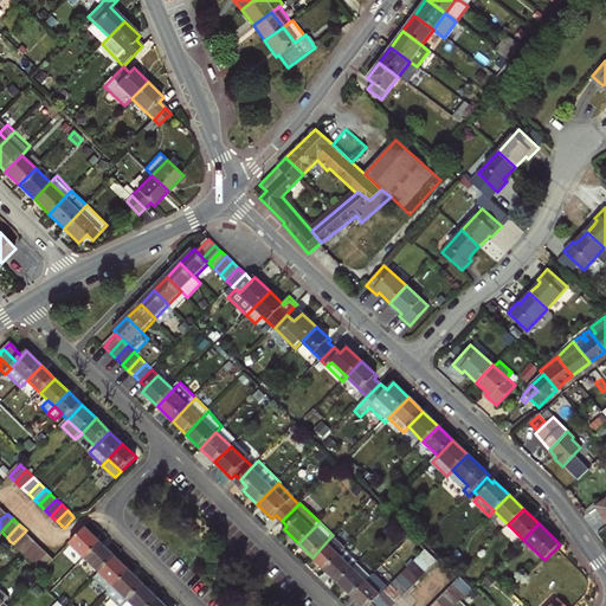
[(71,543),(86,559),(102,543),(86,529),(71,543)]
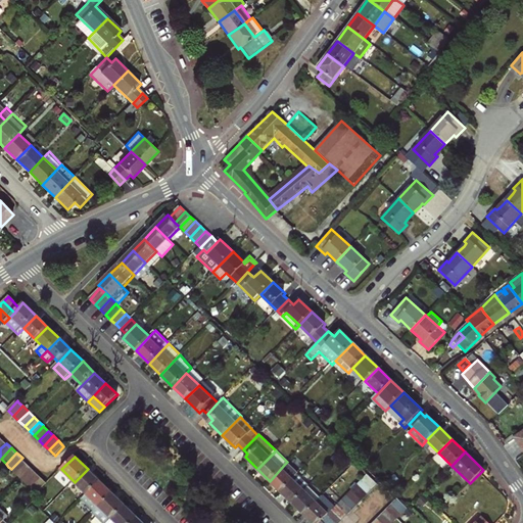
[(11,469),(16,474),(28,463),(22,458),(11,469)]
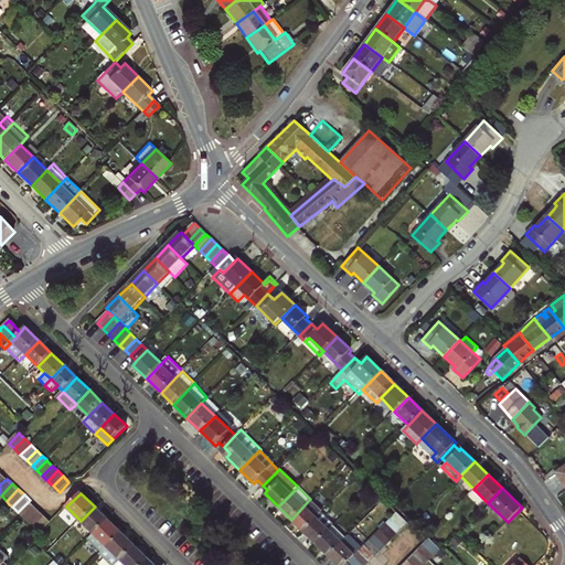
[(30,500),(18,512),(23,518),(35,505),(30,500)]
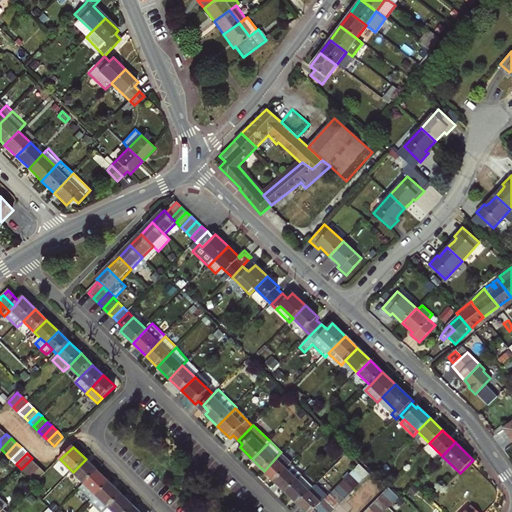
[(264,471),(275,482),(287,469),(291,465),(279,454),(264,471)]
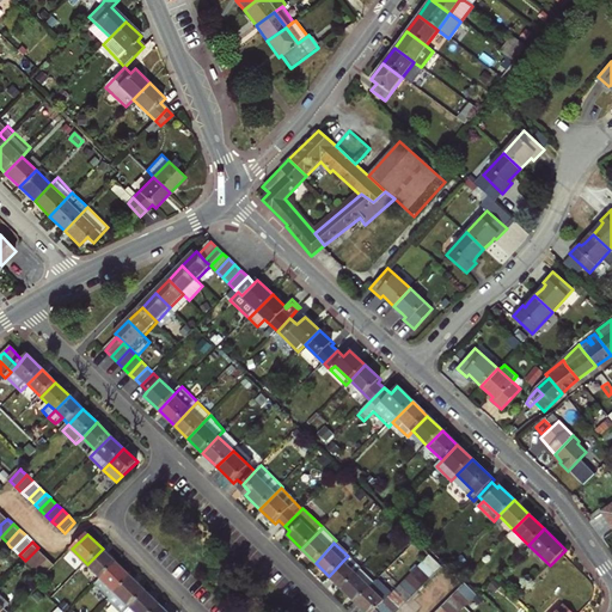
[(38,548),(25,561),(31,567),(44,554),(38,548)]
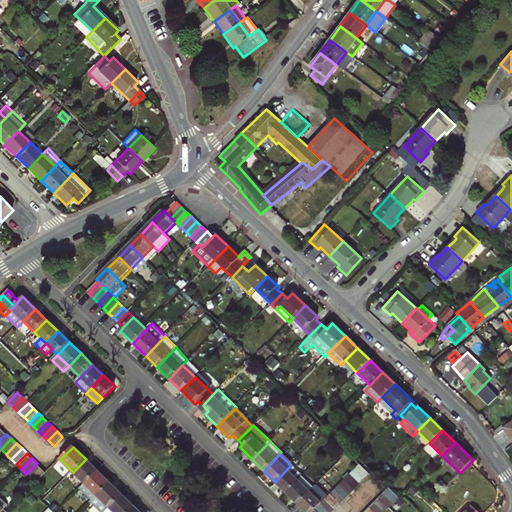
[(86,459),(73,472),(85,483),(98,471),(86,459)]
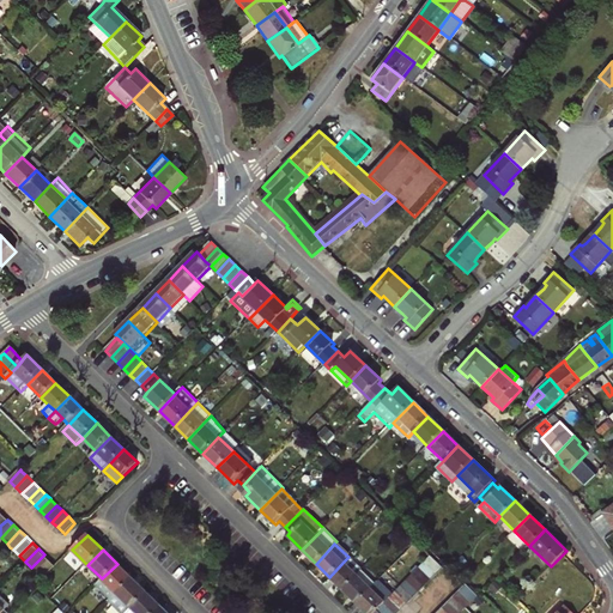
[(31,568),(37,574),(50,560),(44,554),(31,568)]
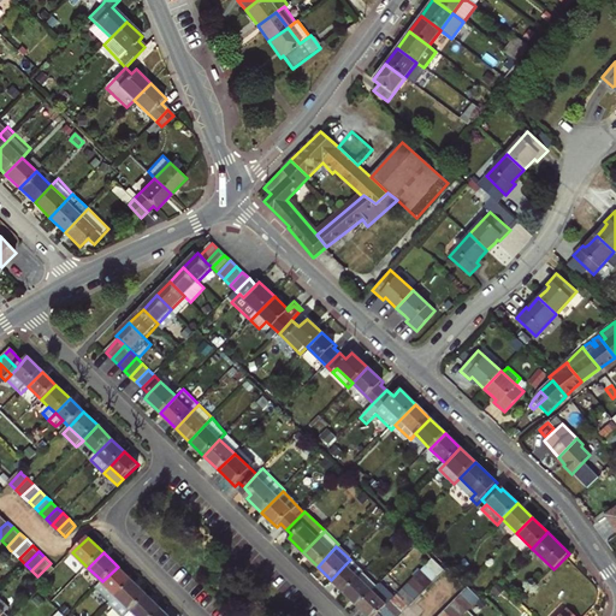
[(434,558),(428,564),(442,576),(448,570),(434,558)]
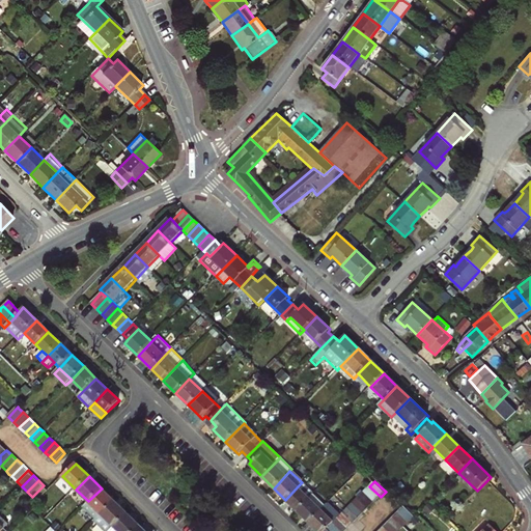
[(37,502),(49,491),(44,485),(32,497),(37,502)]
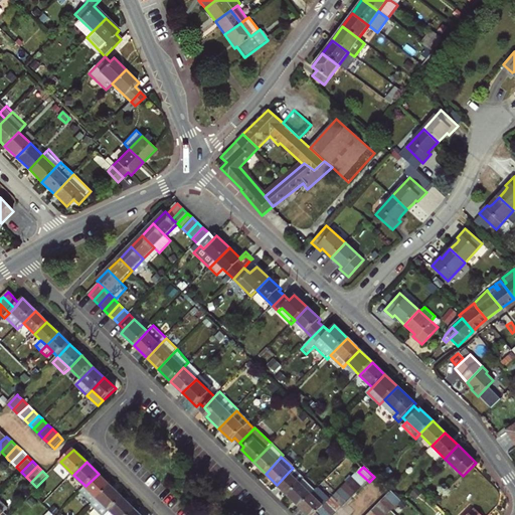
[(288,496),(301,483),(289,472),(277,485),(288,496)]
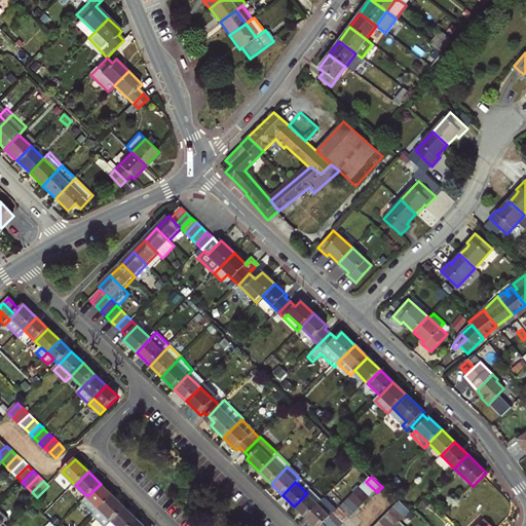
[(366,482),(362,487),(372,497),(377,492),(366,482)]
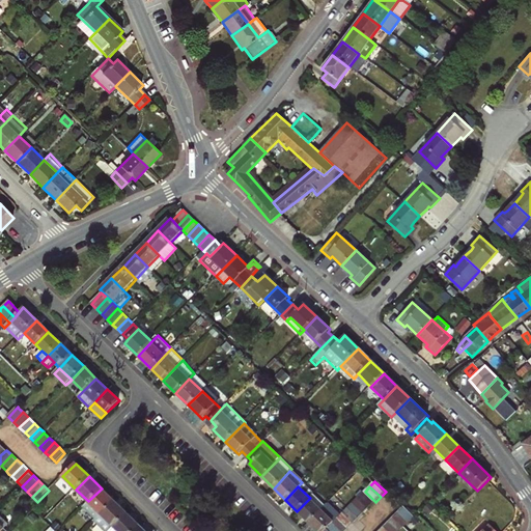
[(82,507),(95,521),(114,501),(102,488),(88,501),(82,507)]
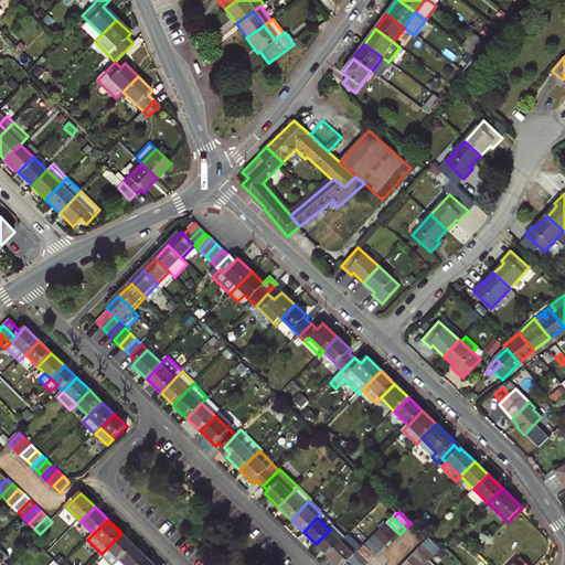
[(383,529),(394,540),(400,534),(388,523),(383,529)]
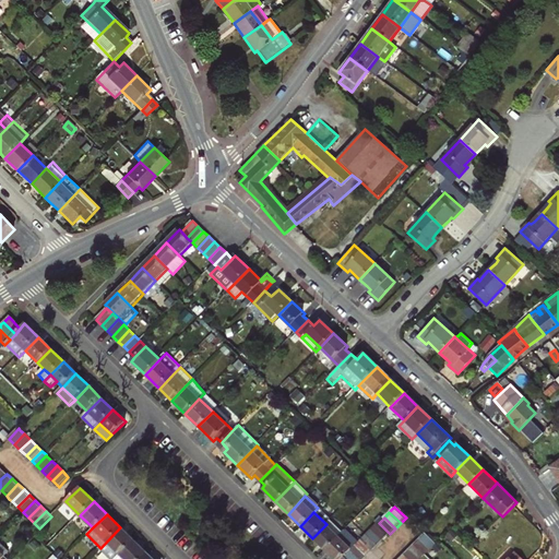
[(330,520),(326,524),(312,538),(325,550),(339,536),(343,532),(330,520)]
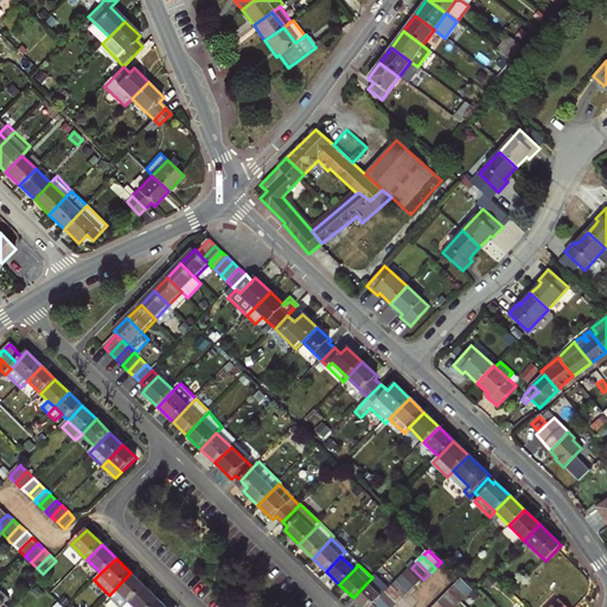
[(411,568),(406,573),(419,586),(423,580),(411,568)]
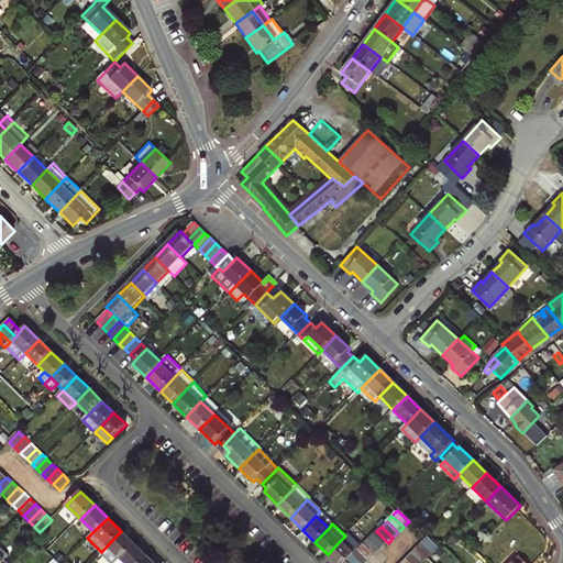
[(121,531),(101,552),(112,562),(117,562),(135,544),(121,531)]
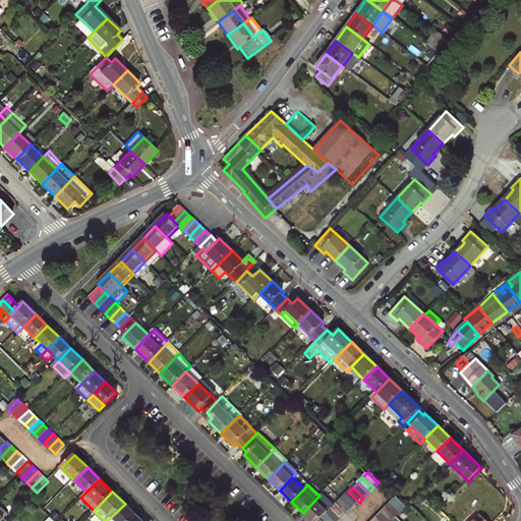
[(348,491),(343,498),(354,508),(359,503),(348,491)]
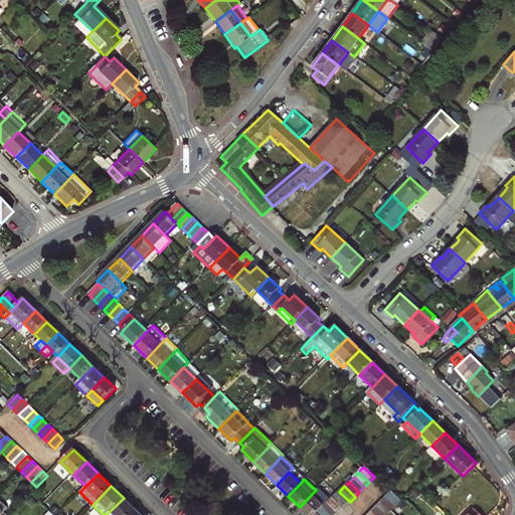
[(397,505),(402,500),(392,490),(386,495),(397,505)]
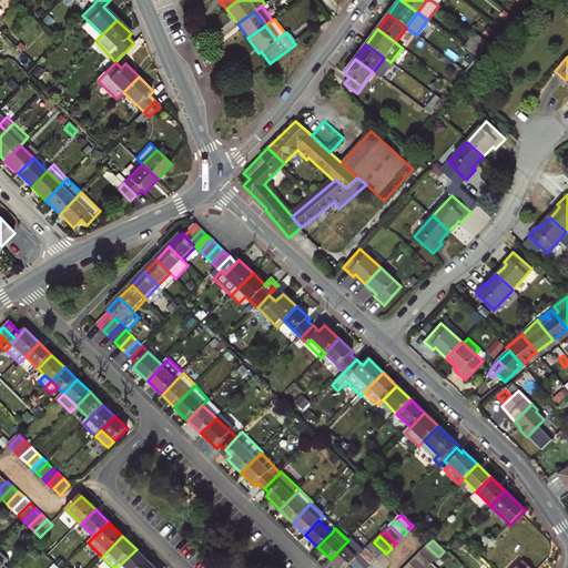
[(374,543),(368,548),(379,559),(386,554),(374,543)]
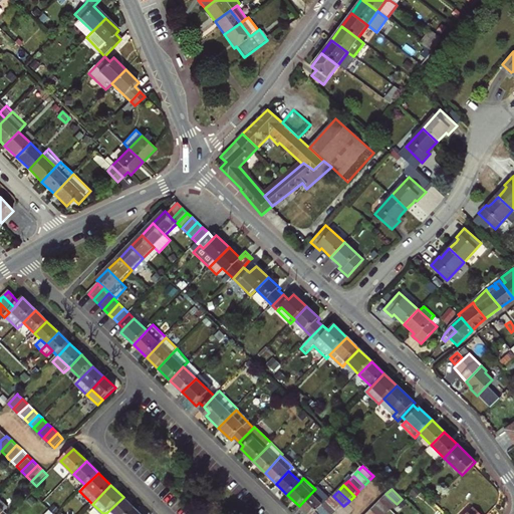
[(306,513),(319,513),(317,512),(323,507),(324,506),(311,493),(299,506),(306,513)]
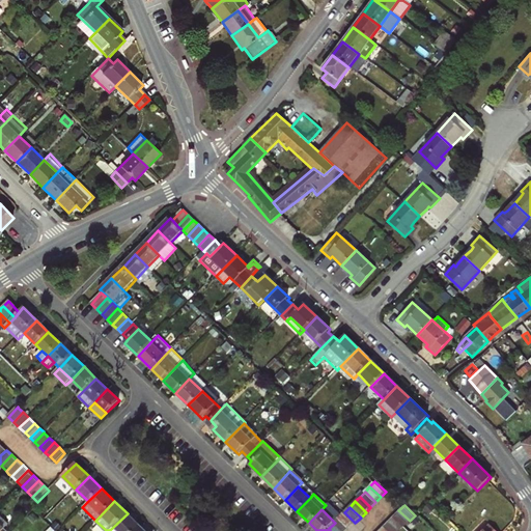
[(410,521),(398,510),(393,516),(404,527),(410,521)]
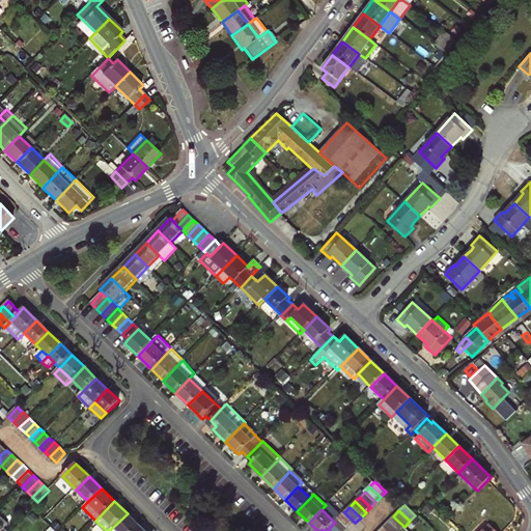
[(344,512),(339,518),(350,528),(355,523),(344,512)]
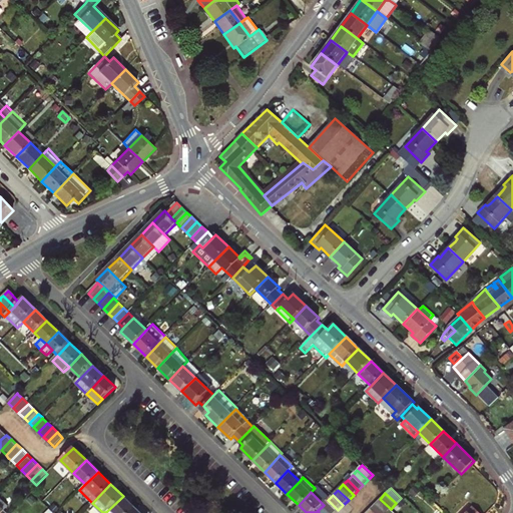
[(0,496),(0,506),(6,512),(12,512),(15,511),(0,496)]
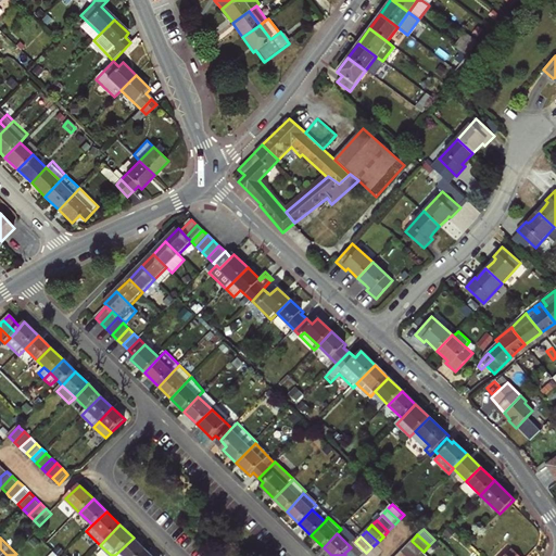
[(141,555),(147,551),(134,538),(115,555),(141,555)]
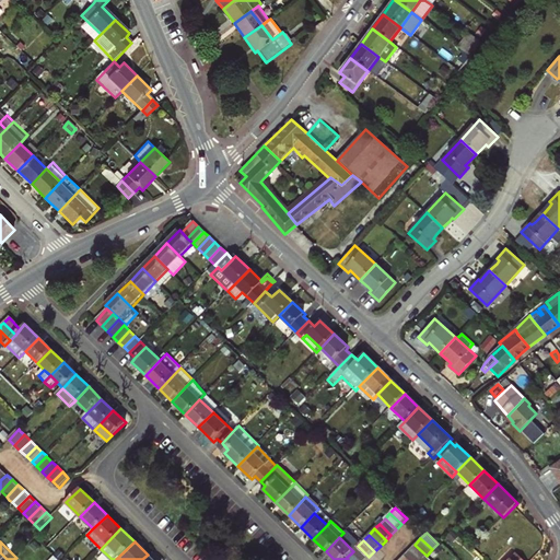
[(421,559),(427,556),(415,545),(409,550),(420,559),(421,559)]
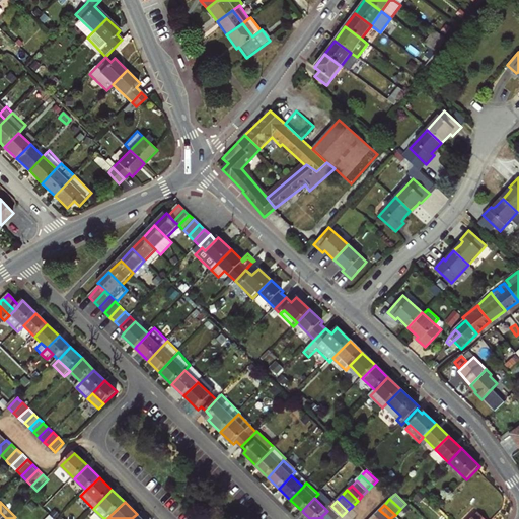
[(327,511),(326,512),(332,518),(339,518),(342,516),(331,506),(327,511)]
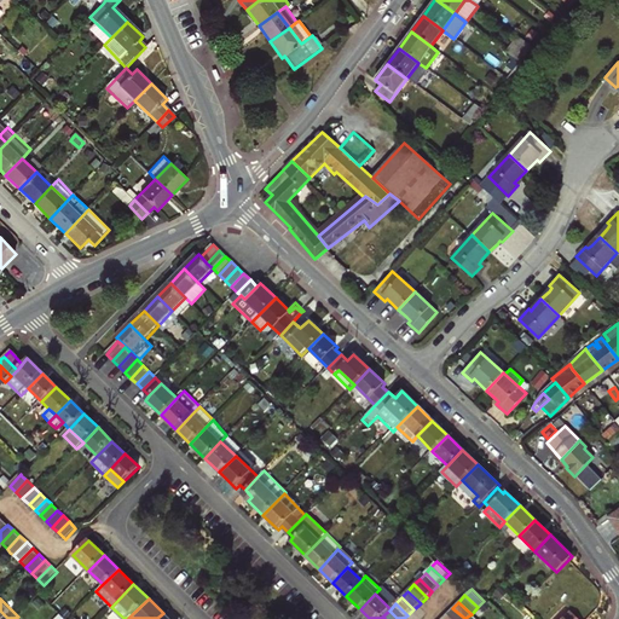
[(464,618),(452,608),(446,614),(451,618),(464,618)]
